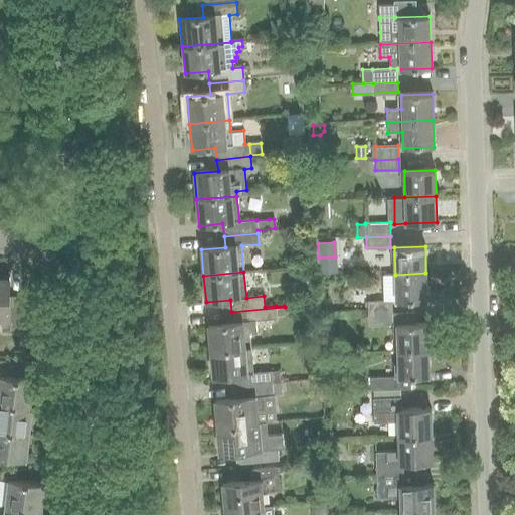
[(425,273),(395,275),(395,301),(426,300),(425,273)]
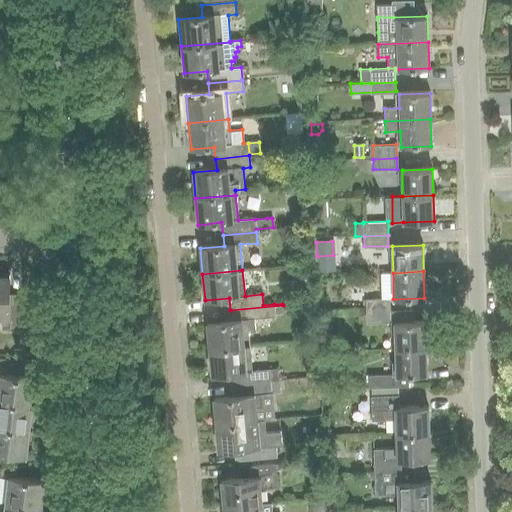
[(0,276),(0,317),(2,317),(2,329),(23,329),(23,301),(10,301),(10,276),(0,276)]
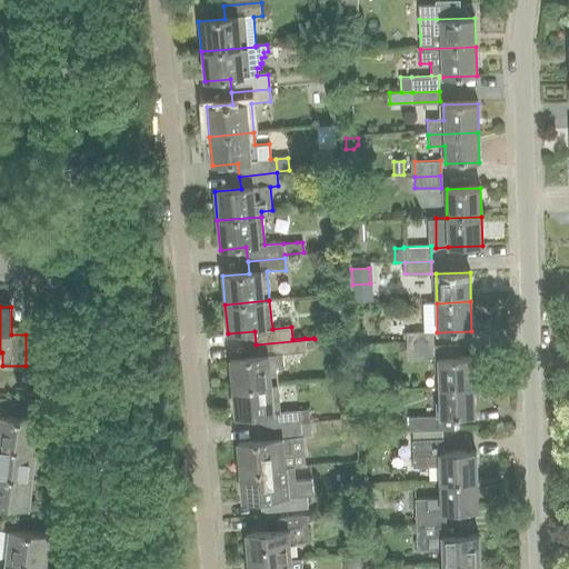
[(406,331),(407,345),(433,343),(432,330),(406,331)]
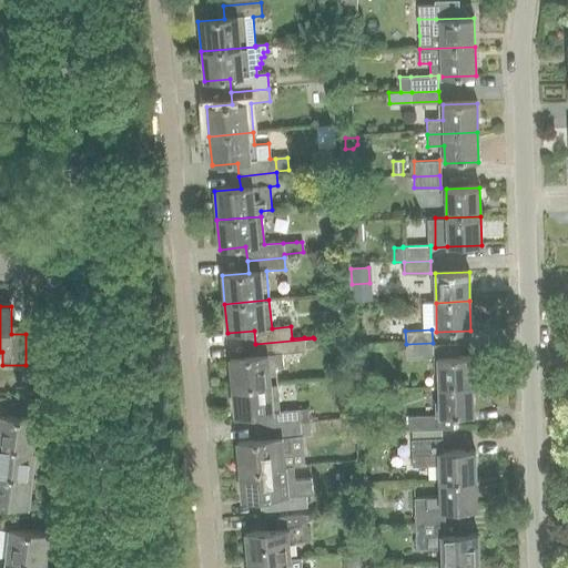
[(283,365),(282,354),(305,352),(305,347),(314,346),(314,338),(255,344),(256,356),(230,358),(232,388),(277,384),(275,366),(283,365)]
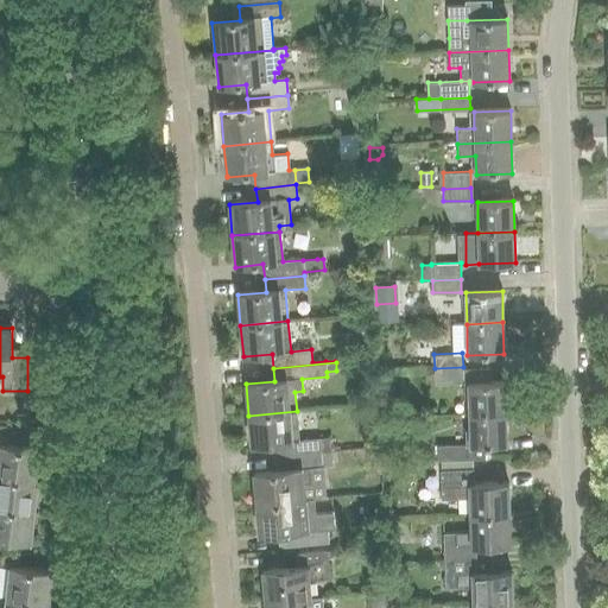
[(463,367),(435,368),(435,373),(435,384),(463,384),(463,367)]
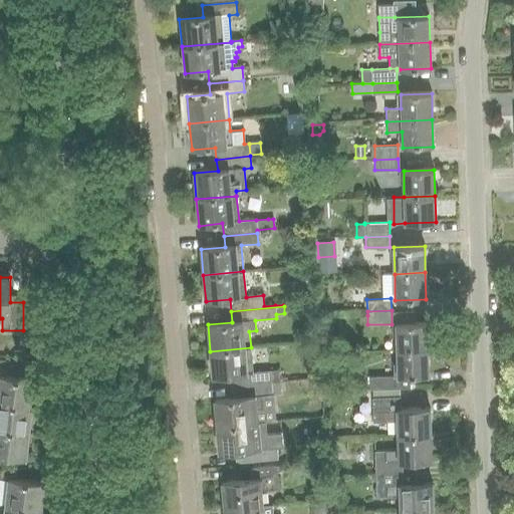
[(367,315),(358,315),(359,324),(367,324),(367,315)]
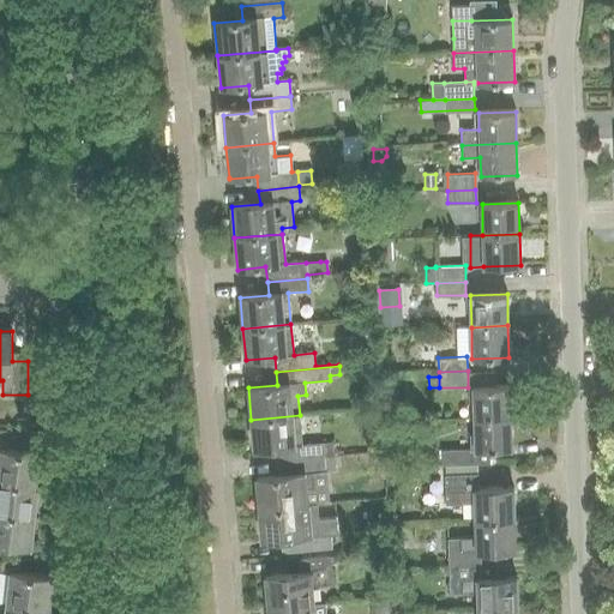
[(497,386),(473,387),(474,419),(511,417),(510,386),(497,386)]
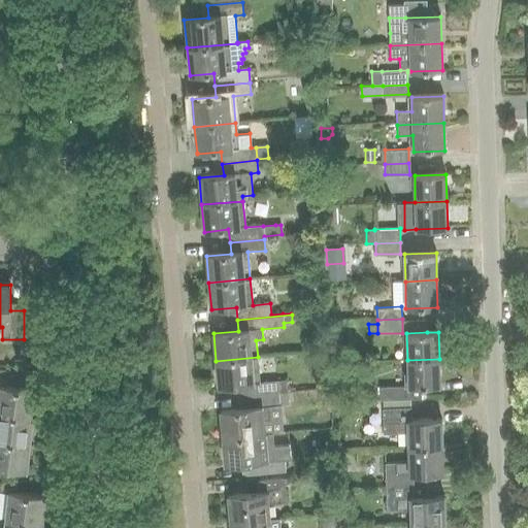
[(260,383),(258,357),(216,361),(219,388),(243,386),(244,397),(288,394),(288,390),(278,391),(277,382),(260,383)]
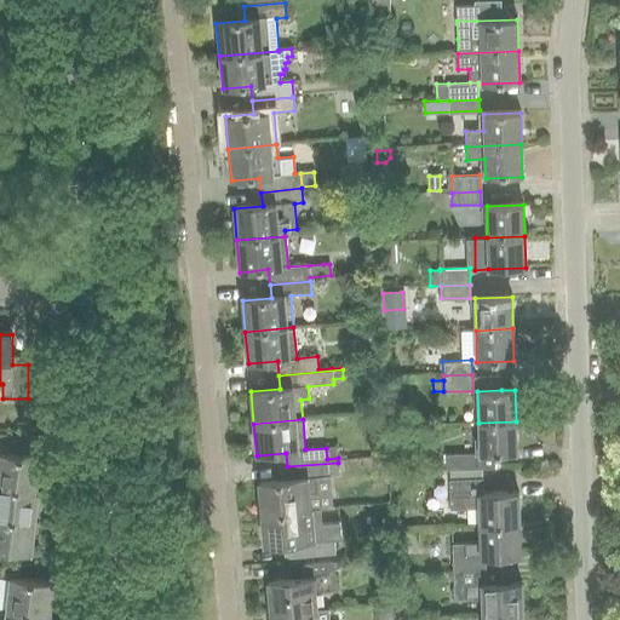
[(480,454),(475,454),(476,469),(494,469),(494,454),(517,453),(516,422),(478,423),(480,454)]
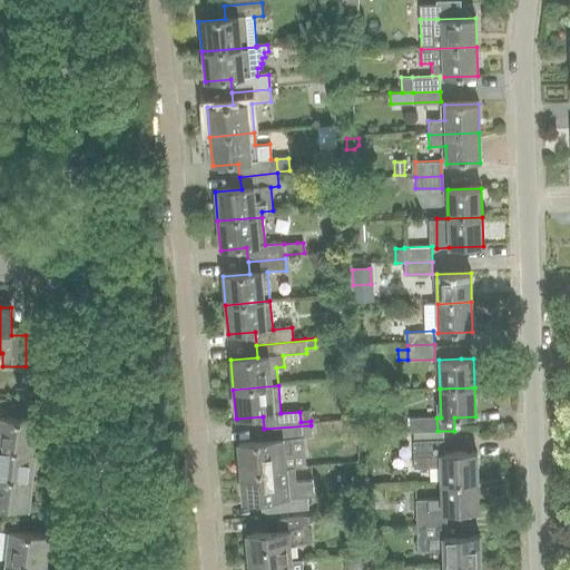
[(0,399),(0,408),(19,410),(20,399),(0,399)]
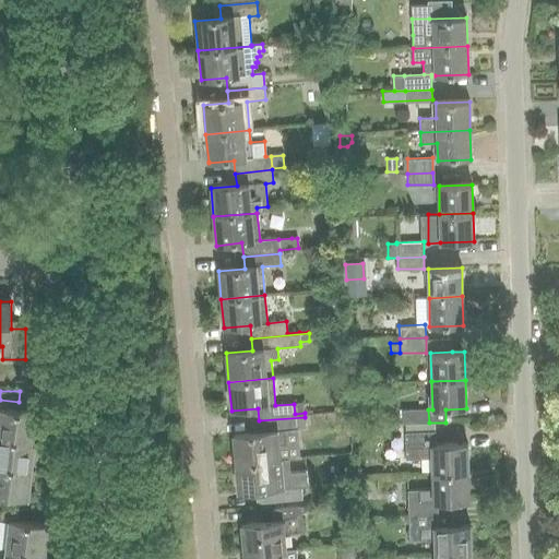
[(39,412),(0,407),(0,411),(0,436),(36,441),(39,412)]
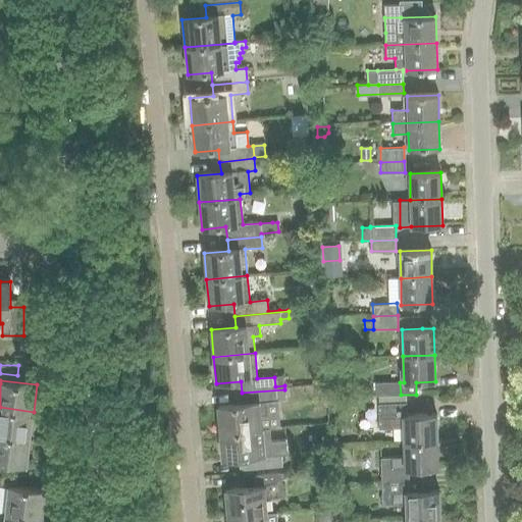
[(400,382),(375,383),(376,396),(401,395),(400,382)]
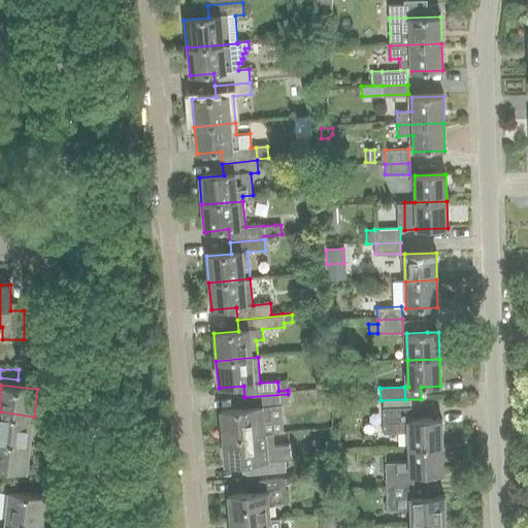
[(282,431),(279,406),(279,403),(289,402),(288,394),(244,397),(245,409),(221,411),(223,438),(272,434),(272,432),(282,431)]
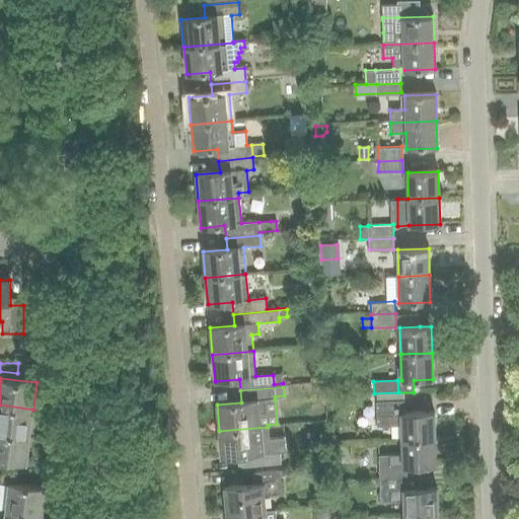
[(401,425),(401,440),(435,439),(434,412),(404,413),(404,400),(376,401),(377,426),(401,425)]
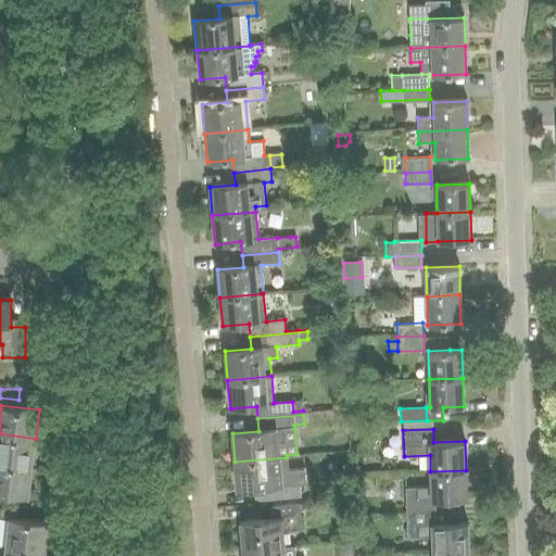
[(0,462),(33,466),(36,439),(0,433),(0,462)]
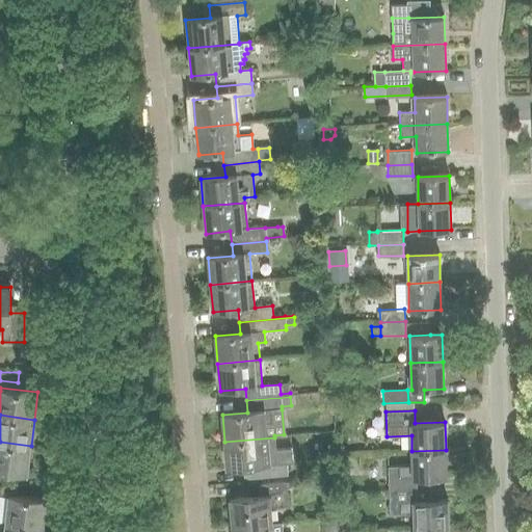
[(274,437),(224,442),(228,470),(253,467),(254,478),(288,475),(287,462),(292,462),(291,446),(275,448),(274,437)]
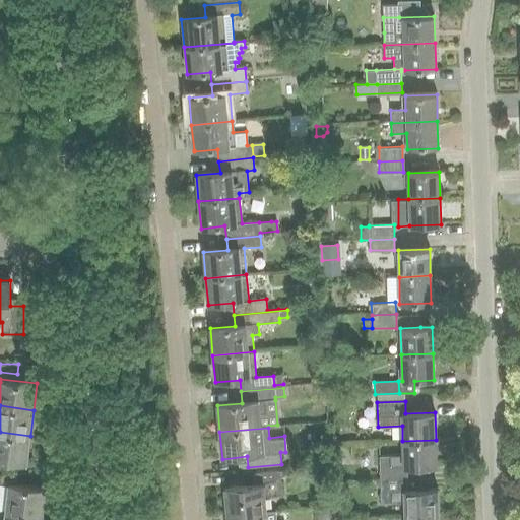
[(30,436),(0,432),(0,459),(27,463),(30,436)]
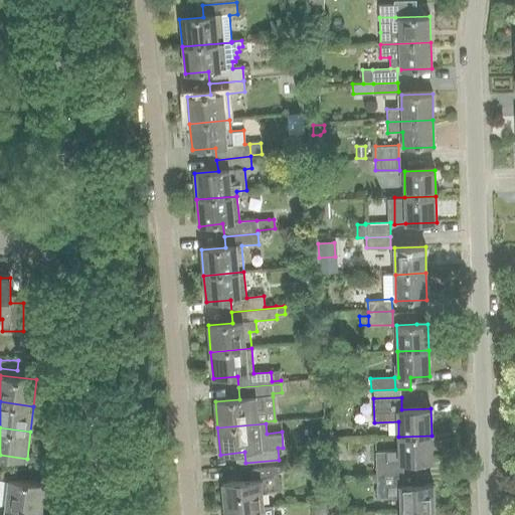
[(433,462),(432,436),(398,437),(399,451),(375,452),(376,475),(404,474),(403,463),(433,462)]
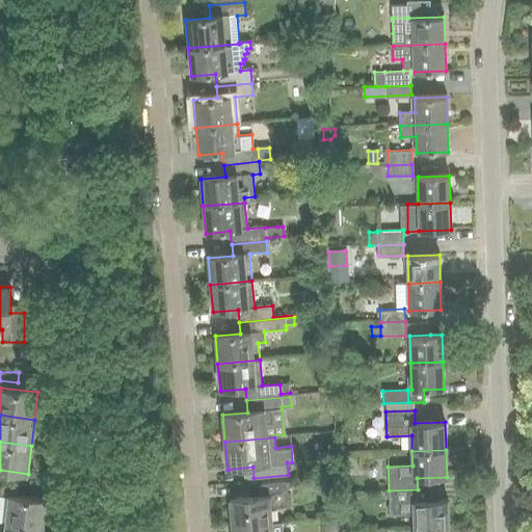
[(331,460),(322,461),(323,474),(333,473),(331,460)]
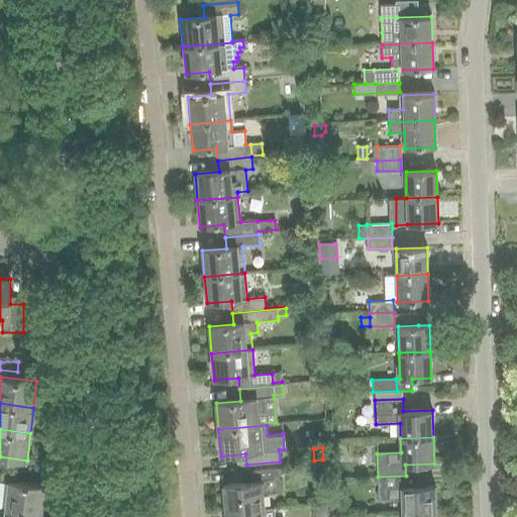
[(223,485),(226,512),(265,508),(263,493),(281,491),(279,468),(251,471),(252,482),(223,485)]
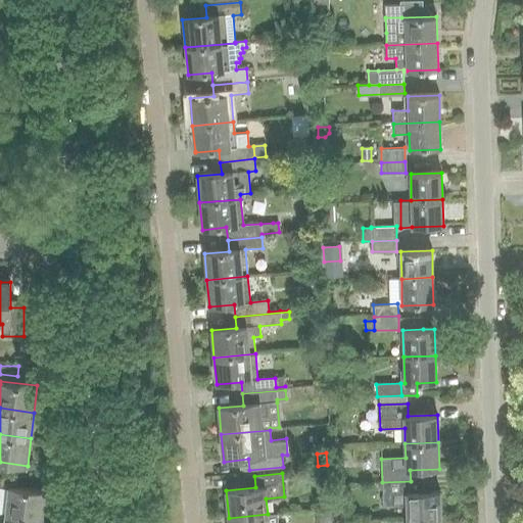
[(411,493),(411,481),(382,482),(383,506),(407,506),(408,520),(441,519),(440,492),(411,493)]
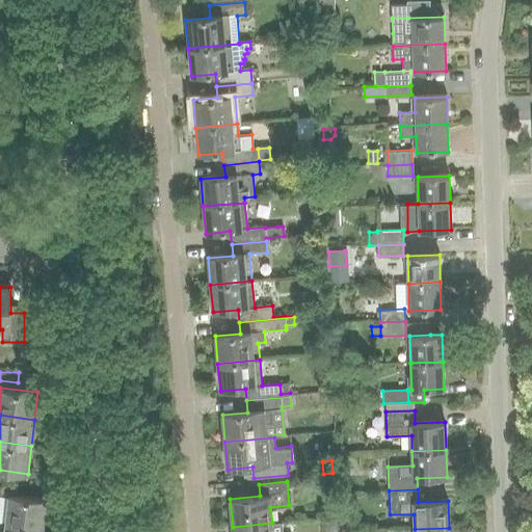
[(9,495),(7,523),(44,527),(47,499),(9,495)]
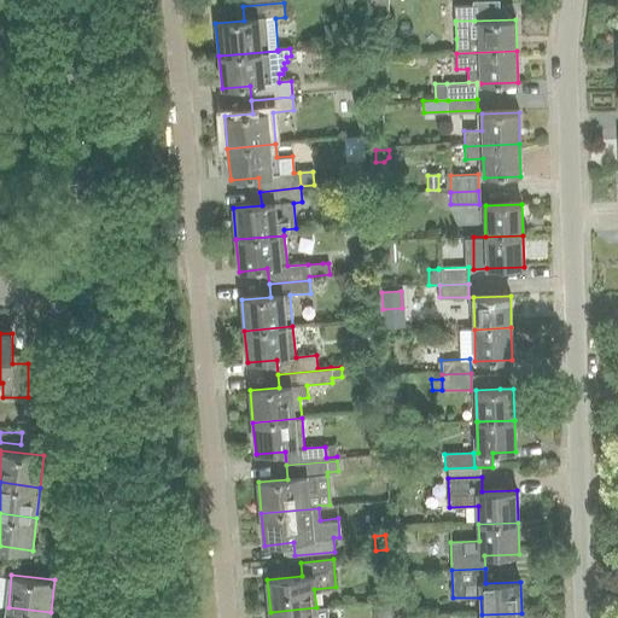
[(394,617),(392,602),(374,605),(375,617),(394,617)]
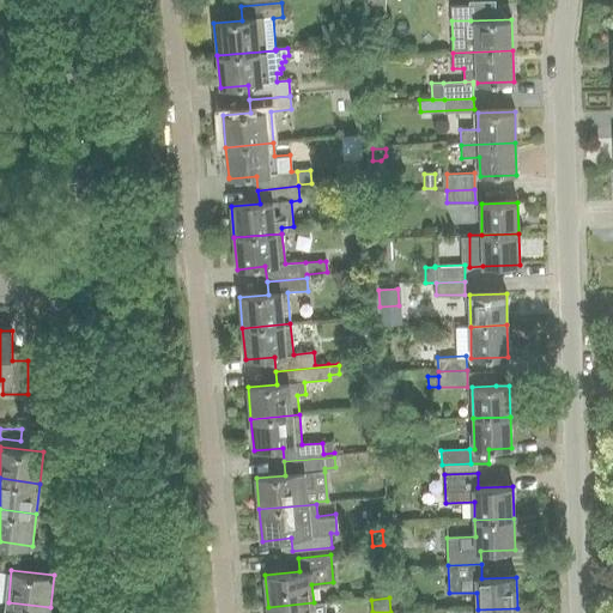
[(326,612),(326,601),(314,602),(268,607),(268,612),(326,612)]
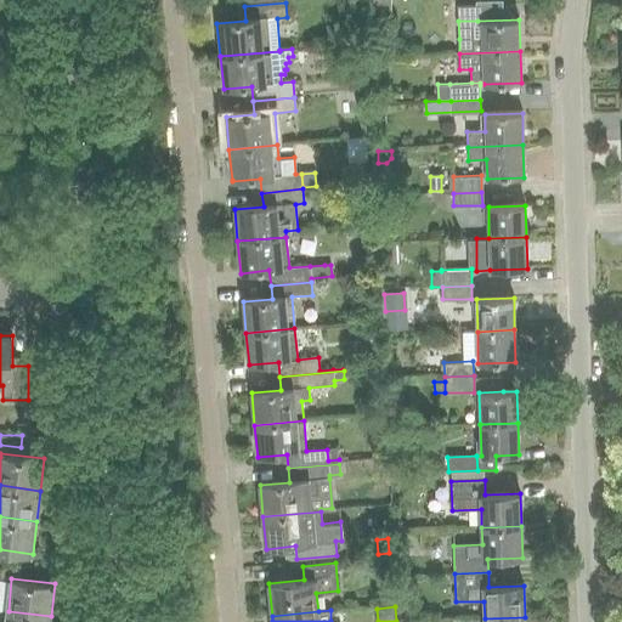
[(6,621),(50,621),(51,616),(9,611),(6,621)]
